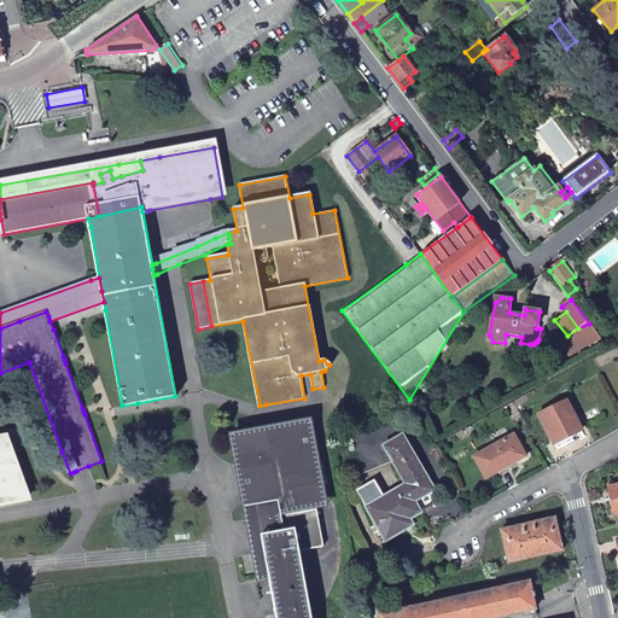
[(599,337),(589,324),(578,328),(567,336),(560,342),(572,356),(599,337)]
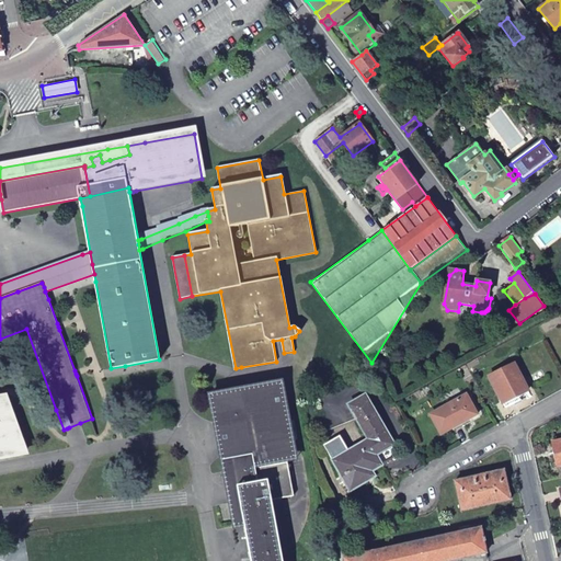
[(533,397),(514,365),(489,379),(506,409),(521,401),(519,400),(526,397),(528,399),(533,397)]
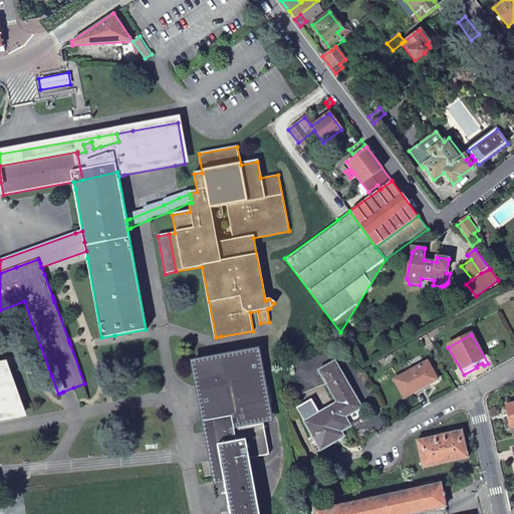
[(220,463),(248,458),(269,454),(263,424),(256,425),(249,383),(263,380),(257,349),(192,362),(197,390),(203,418),(205,429),(208,443),(215,476),(216,481),(223,480),(220,463)]
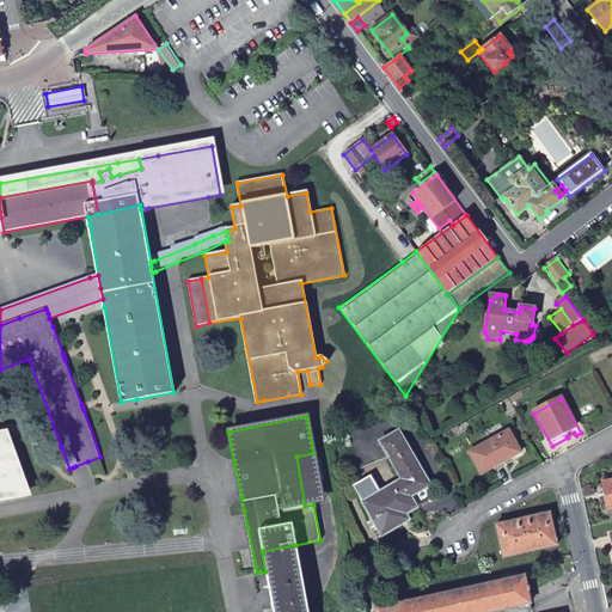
[(377,439),(386,453),(398,476),(409,494),(427,483),(396,428),(377,439)]
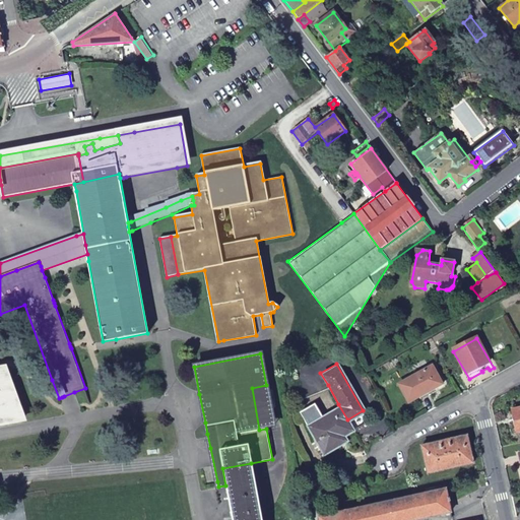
[(0,423),(22,418),(4,369),(0,369),(0,423)]
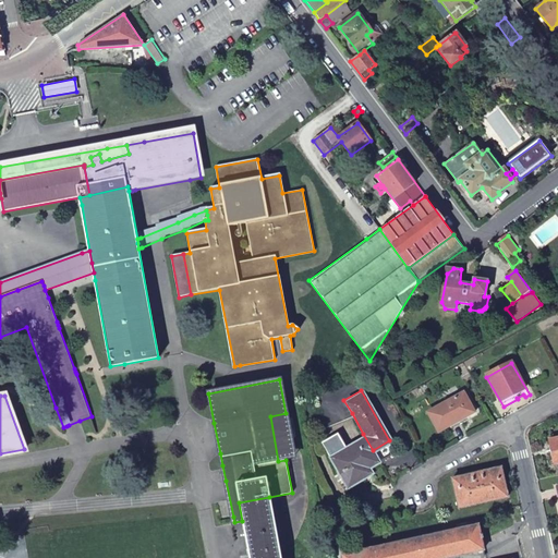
[(474,415),(463,396),(439,409),(440,410),(429,416),(439,435),(451,428),(474,415)]
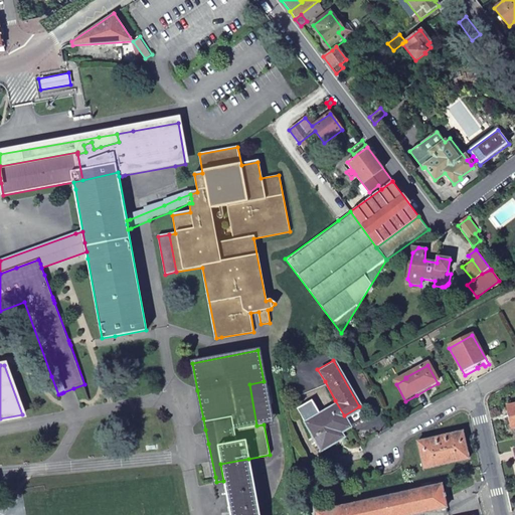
[(264,381),(249,384),(256,425),(264,424),(271,423),(269,408),(264,381)]
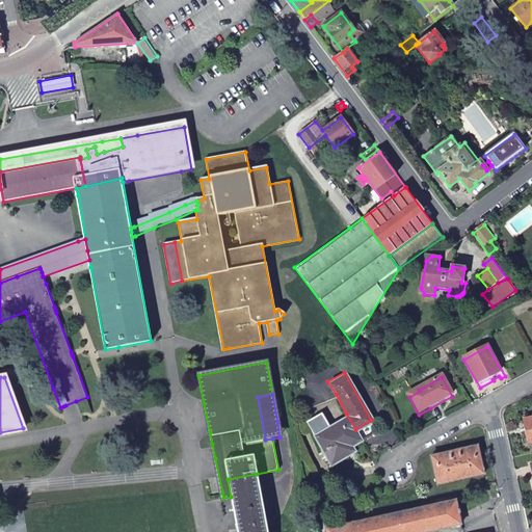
[(351,444),(361,439),(355,429),(346,414),(315,432),(333,461),(354,449),(351,444)]
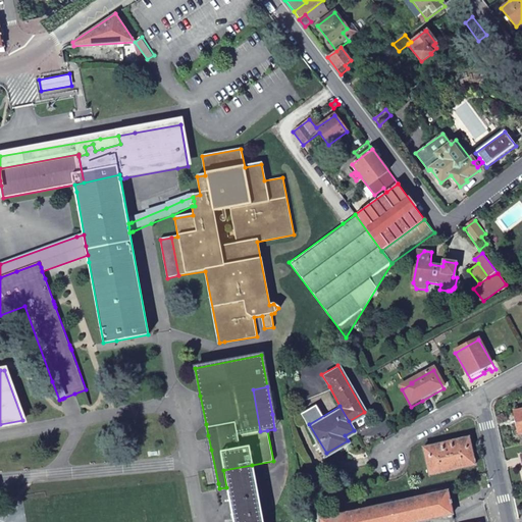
[(478,466),(473,440),(440,447),(426,450),(431,475),(478,466)]
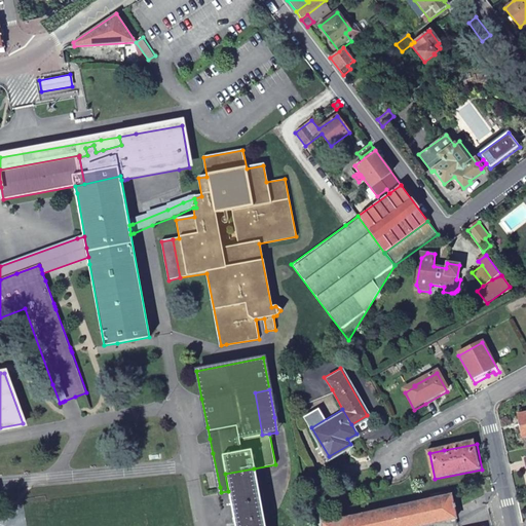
[(264,525),(260,500),(254,468),(225,474),(228,491),(234,522),(235,525),(264,525)]
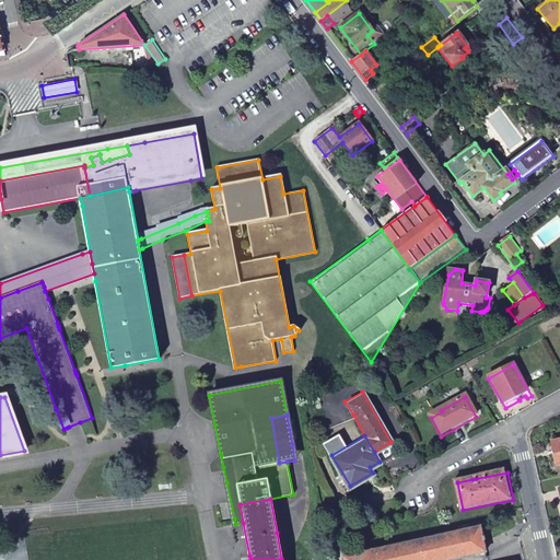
[(485,543),(482,528),(352,555),(346,557),(346,559),(451,559),(456,559),(487,552),(485,543)]
